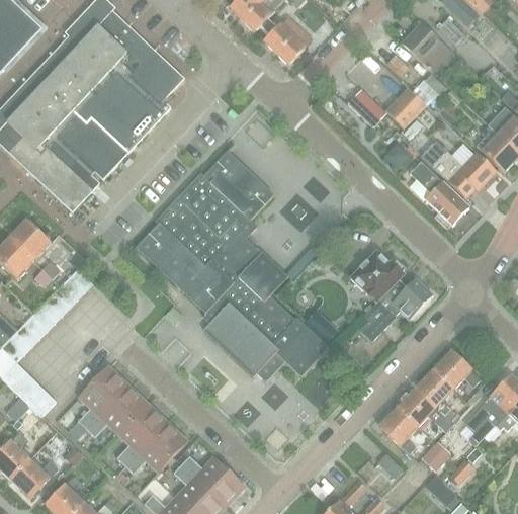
[(0,0),(0,37),(16,54),(41,27),(11,0),(0,0)]
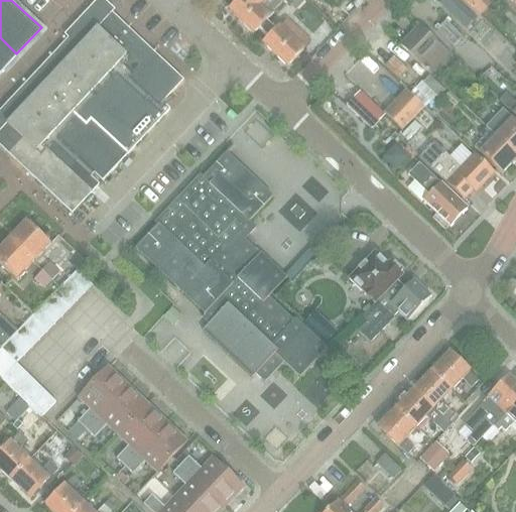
[(182,78),(101,0),(99,0),(0,107),(0,144),(72,212),(99,182),(98,181),(97,183),(82,168),(86,163),(102,179),(169,107),(162,100),(182,78)]
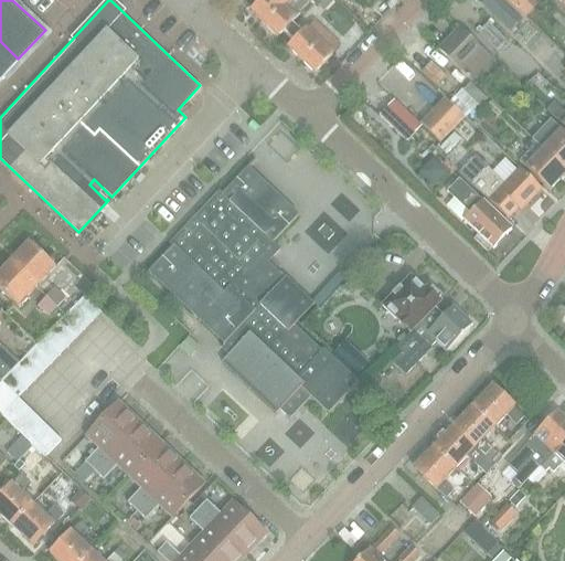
[(257,0),(251,8),(277,32),(283,27),(290,19),(294,16),(299,9),(290,0),(257,0)]
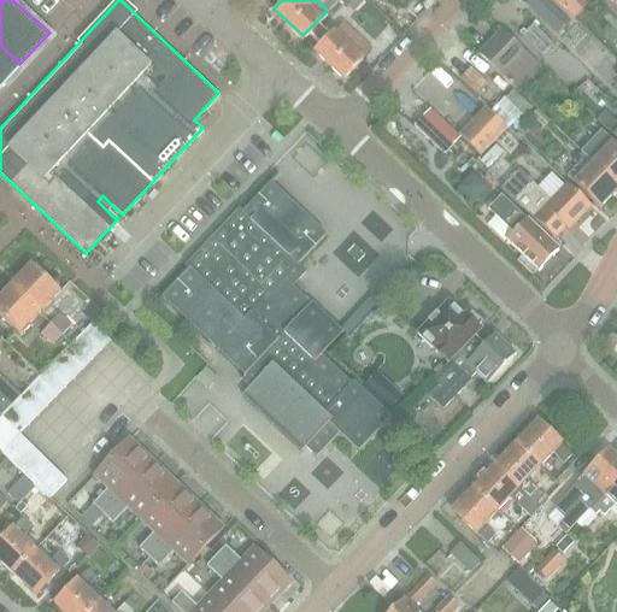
[(528,0),(558,29),(568,19),(547,0),(528,0)]
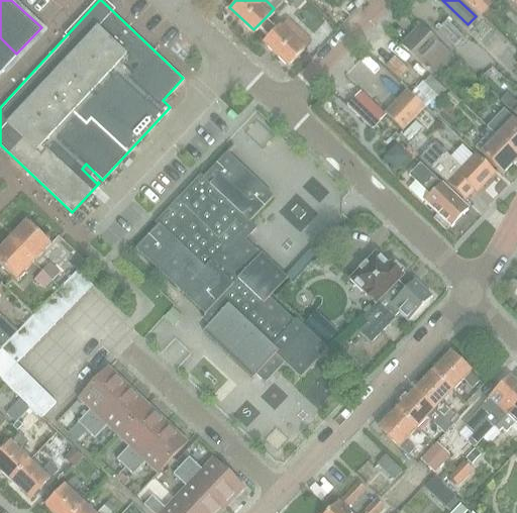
[(266,17),(259,24),(269,34),(264,40),(287,64),(303,47),(279,24),(278,25),(267,15),(266,17)]
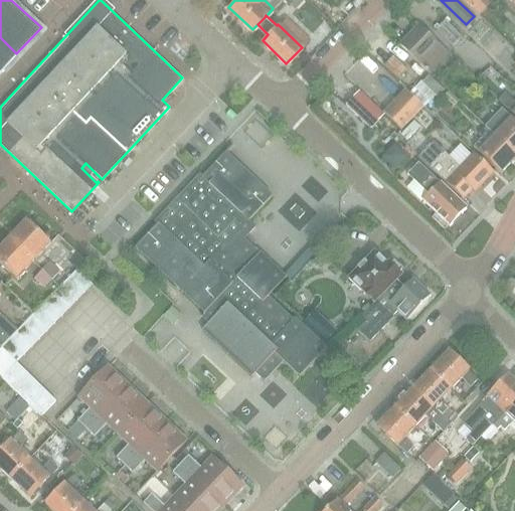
[(398,42),(419,61),(439,41),(417,22),(398,42)]
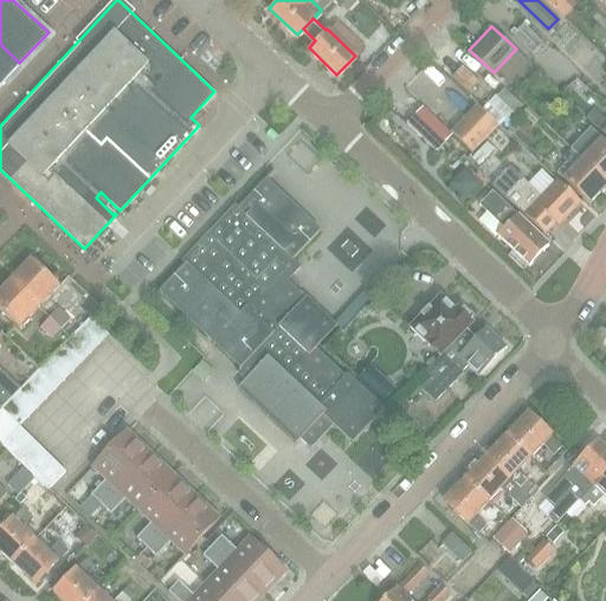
[(0,83),(19,63),(0,44),(0,83)]
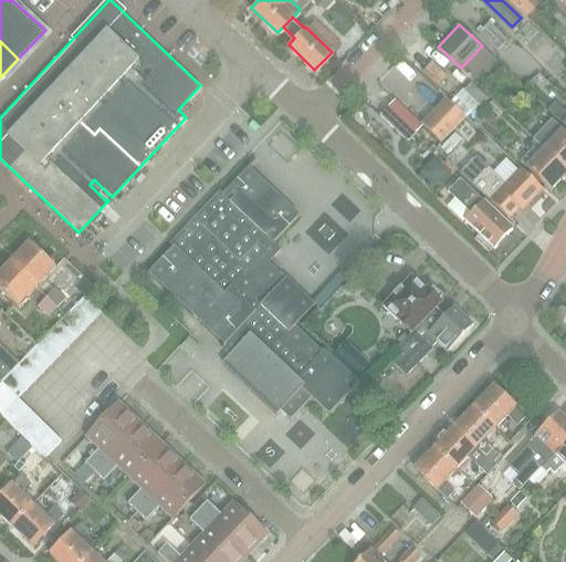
[(421,68),(438,83),(447,73),(430,58),(421,68)]
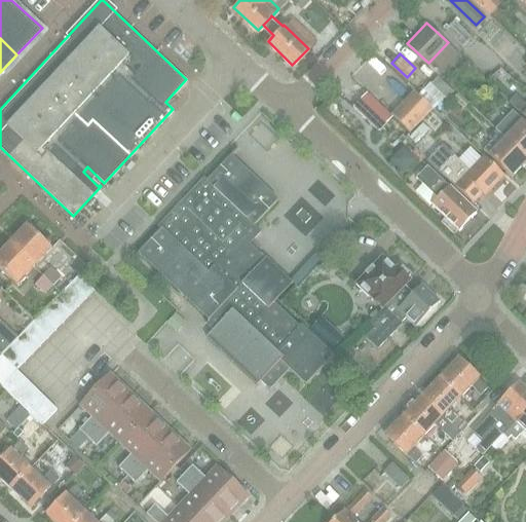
[(438,73),(429,81),(429,82),(431,83),(446,98),(446,97),(454,88),(438,73)]
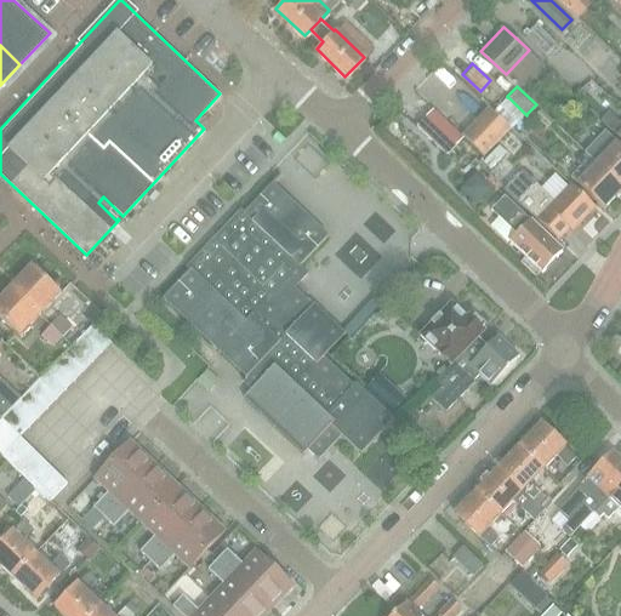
[(462,133),(483,153),(510,125),(489,106),(462,133)]
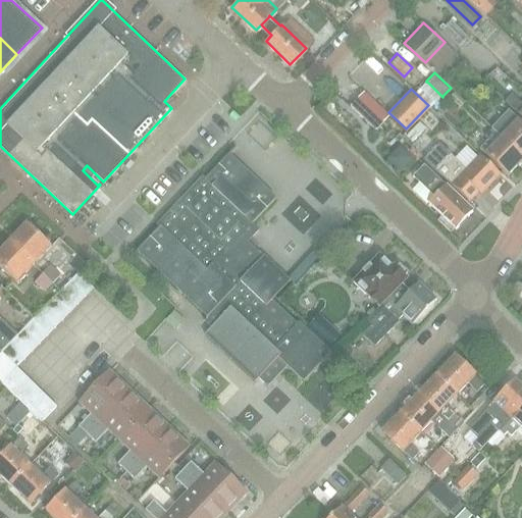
[(387,113),(363,90),(350,103),(374,126),(387,113)]
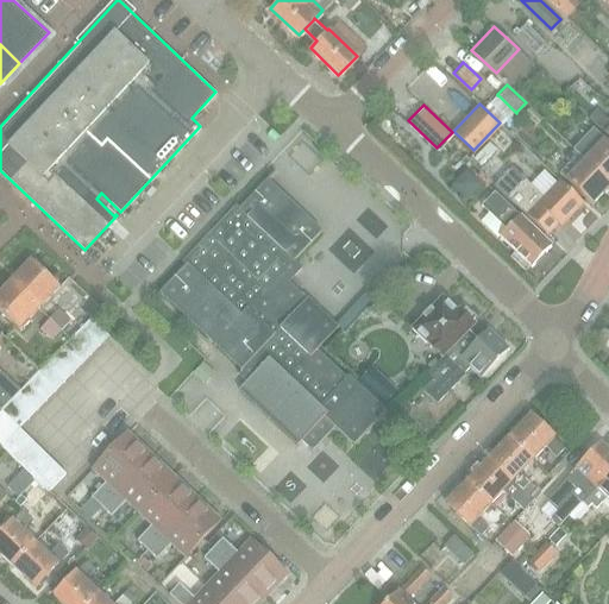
[(608,115),(598,107),(589,115),(606,131),(608,133),(608,115)]
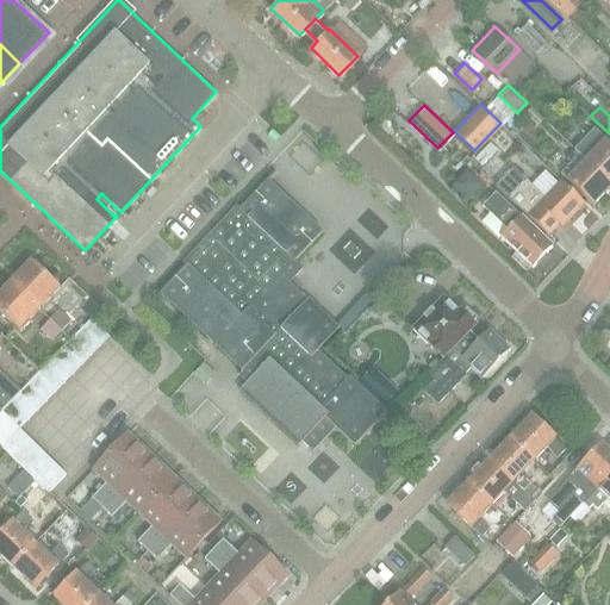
[(595,128),(576,148),(585,157),(609,180),(609,142),(604,137),(595,128)]
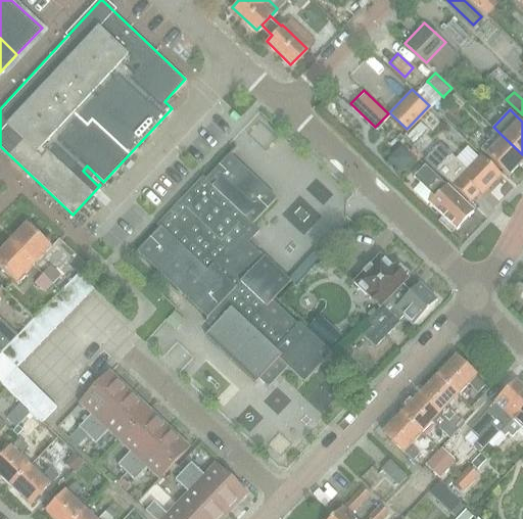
[(419,121),(407,134),(413,140),(426,127),(419,121)]
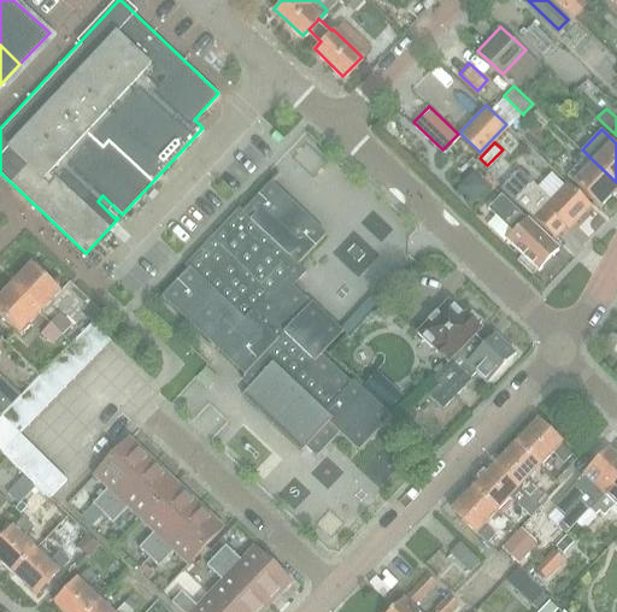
[(616,184),(616,182),(592,159),(582,149),(574,157),(579,162),(568,172),(599,204),(616,184)]
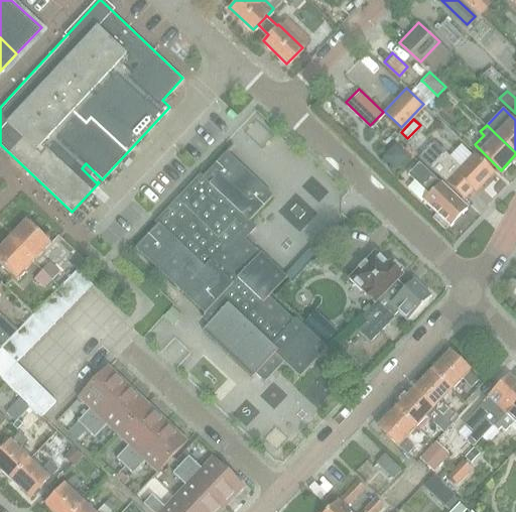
[(420,154),(430,165),(464,197),(473,187),(475,189),(494,170),(475,151),(461,165),(445,150),(434,139),(420,154)]
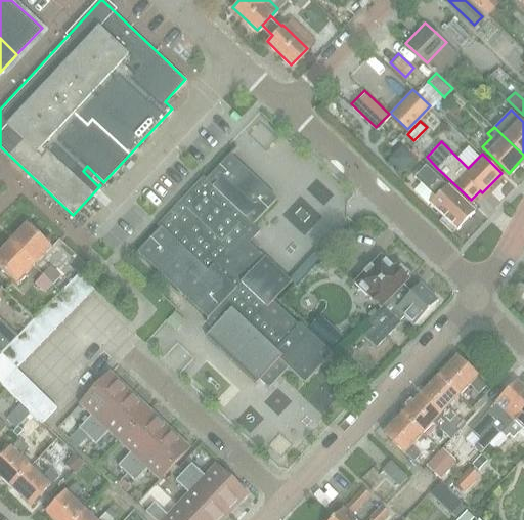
[(181,293),(182,295),(185,292),(207,313),(205,315),(206,316),(208,314),(216,321),(205,333),(206,334),(208,332),(231,353),(228,355),(230,357),(232,354),(255,377),(253,379),(255,381),(259,376),(268,385),(291,361),(306,377),(303,379),(304,381),(333,351),(331,349),(329,352),(270,297),(276,291),(288,277),(241,232),(277,195),(275,192),(273,195),(253,175),(254,173),(253,172),(251,173),(228,153),(236,144),(235,142),(204,175),(202,172),(156,221),(159,224),(135,249),(136,251),(138,249),(160,268),(159,270),(160,272),(162,270),(183,291),(181,293)]
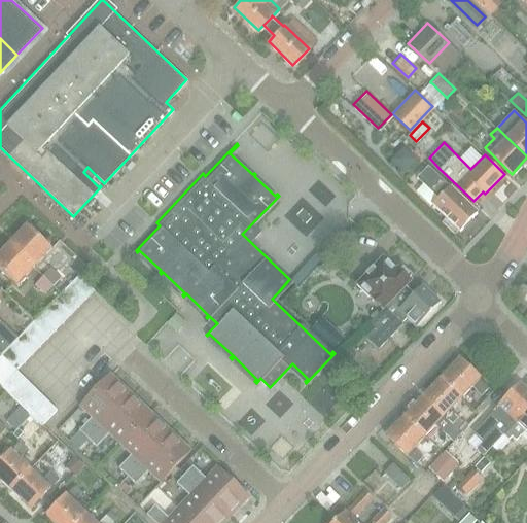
[(437,197),(432,202),(459,229),(477,209),(429,164),(417,176),(437,197)]
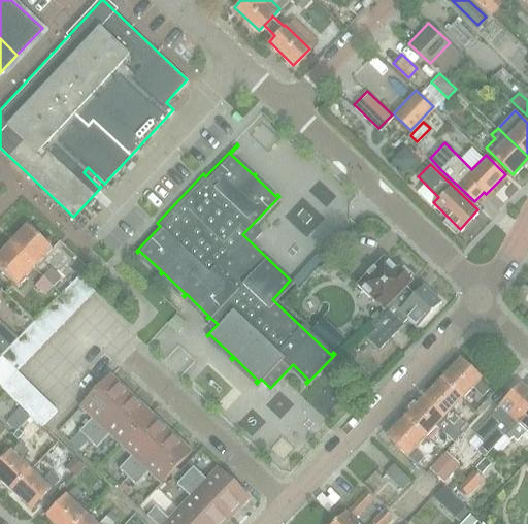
[(27,223),(9,241),(34,265),(52,248),(27,223)]
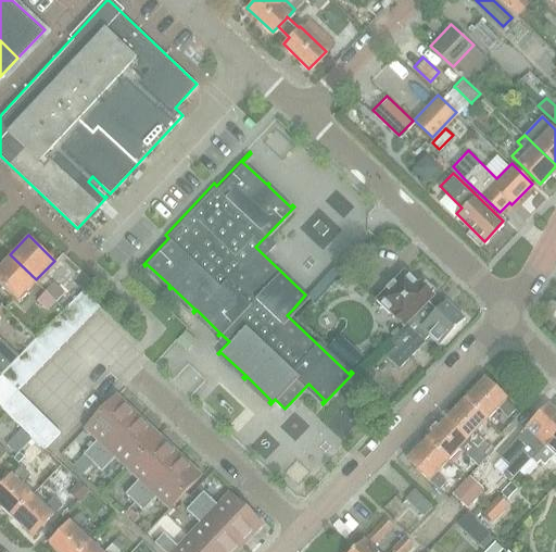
[(36,279),(10,254),(0,264),(0,283),(17,299),(36,279)]
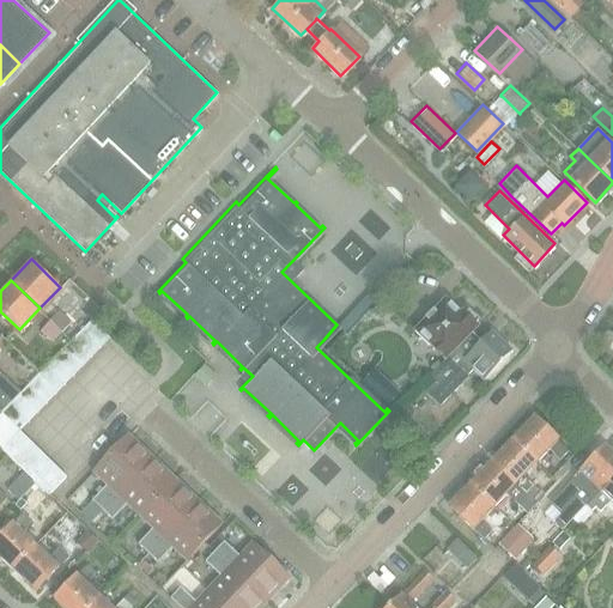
[(432,341),(445,354),(473,328),(477,323),(473,320),(477,317),(467,308),(463,310),(461,308),(459,310),(444,297),(413,328),(429,345),(432,341)]
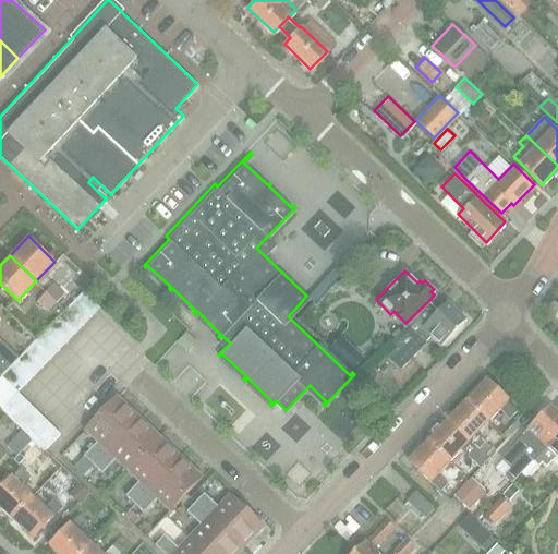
[(53,280),(45,289),(56,300),(64,291),(53,280)]
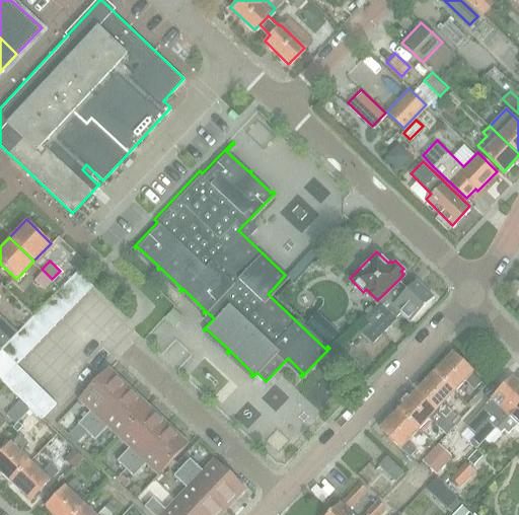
[(52,279),(42,269),(33,278),(45,287),(52,279)]
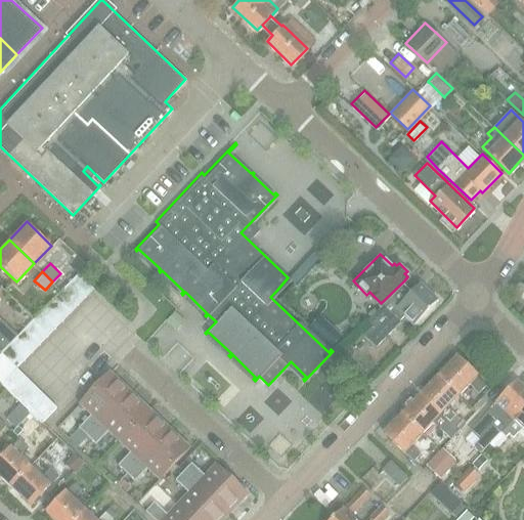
[(93,287),(78,272),(71,279),(86,295),(93,287)]
